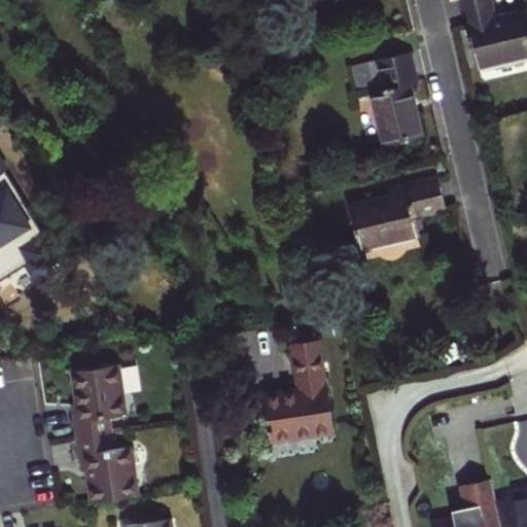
[(493,0),(464,0),(471,31),(481,66),(526,55),(526,10),(526,8),(497,15),(493,0)]
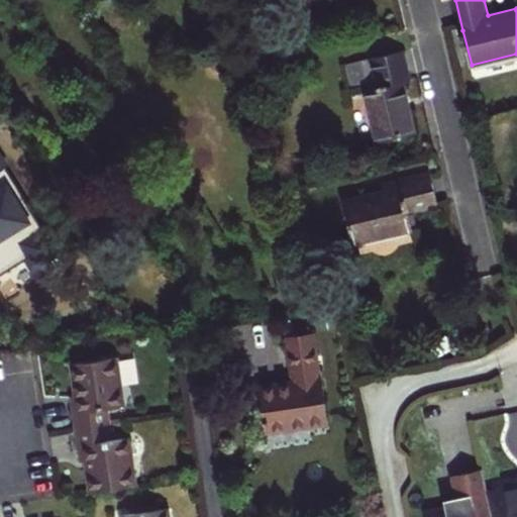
[(376,81),(378,89),(367,91),(379,141),(415,133),(409,109),(403,84),(409,82),(402,53),(371,59),(376,81)]
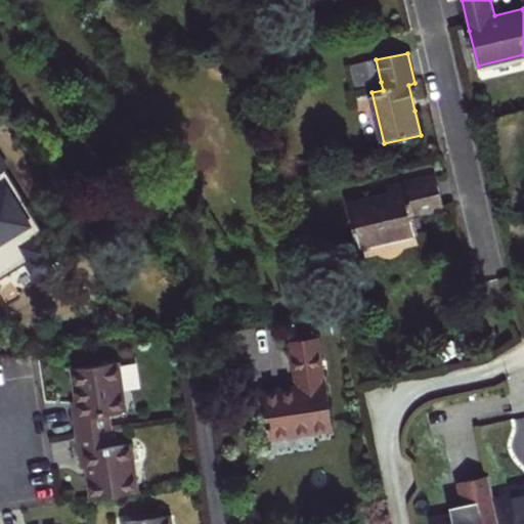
[(376,59),(353,64),(358,87),(381,82),(376,59)]
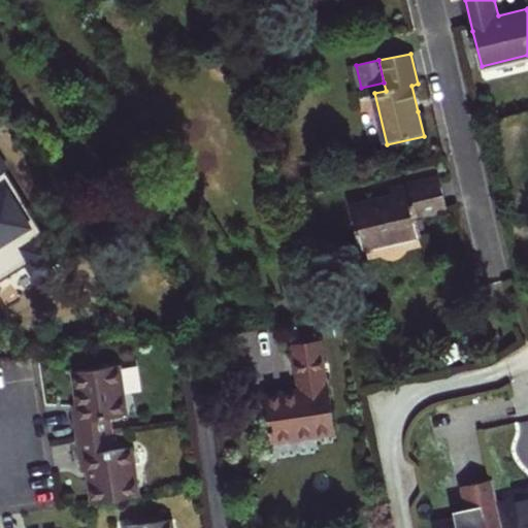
[(0,277),(26,262),(15,245),(41,230),(5,171),(11,168),(0,150),(0,277)]
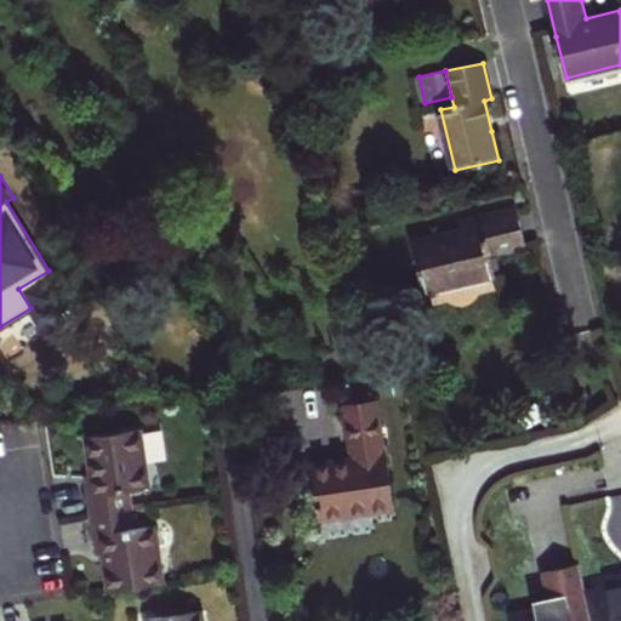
[(414,245),(426,295),(496,278),(491,256),(525,248),(522,229),(517,211),(460,224),(462,234),(414,245)]
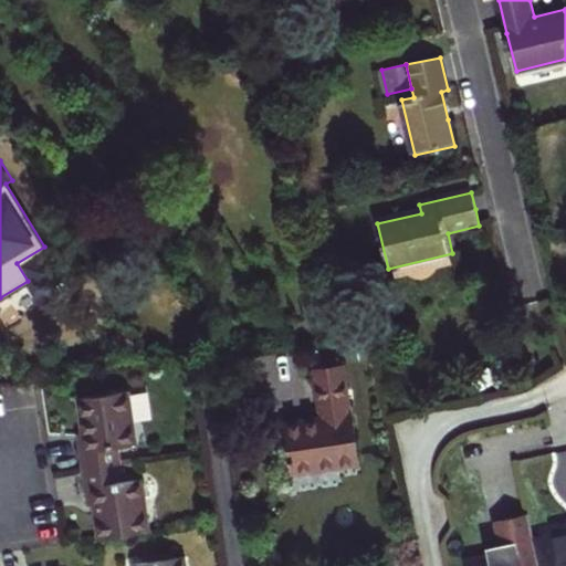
[(362,465),(353,413),(356,412),(356,407),(353,407),(346,365),(342,366),(341,357),(333,358),(334,366),(324,368),(315,369),(322,419),(285,425),(289,446),(292,475),(362,465)]
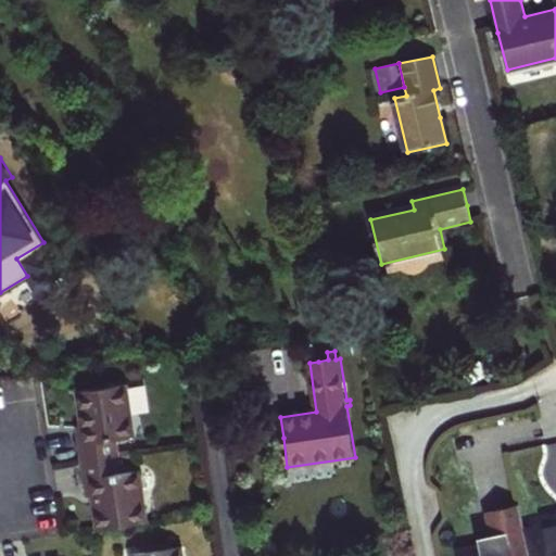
[(317,353),(318,362),(328,359),(327,352),(317,353)]
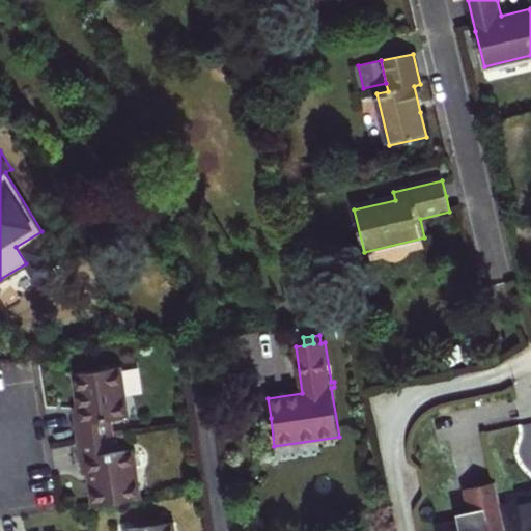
[(75,373),(79,406),(73,406),(78,439),(111,435),(111,430),(109,419),(129,417),(120,368),(75,373)]
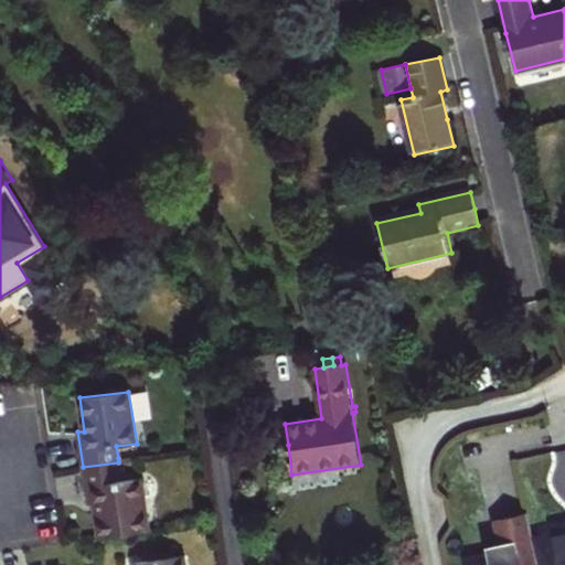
[(95,502),(100,536),(149,530),(141,477),(121,481),(118,462),(83,467),(88,503),(95,502)]
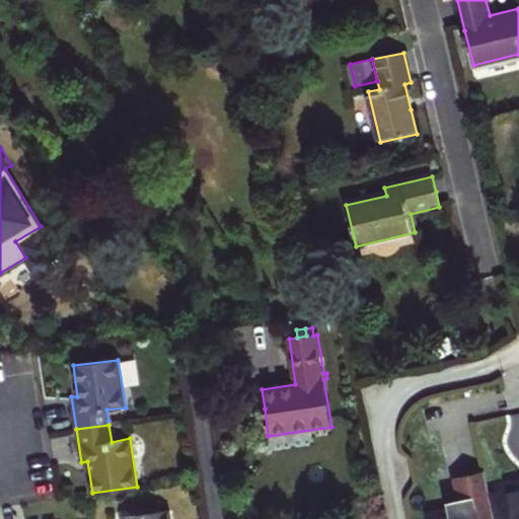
[(487,470),(457,477),(459,488),(461,499),(463,507),(454,509),(429,514),(430,518),(497,518),(492,495),(487,470)]
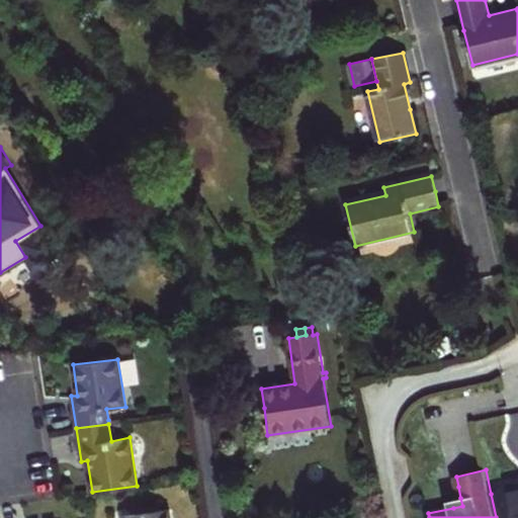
[(517,517),(517,488),(491,494),(496,517),(517,517)]
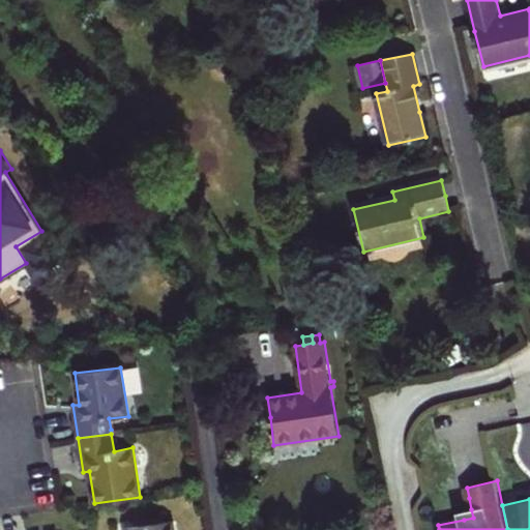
[(471,509),(462,510),(464,520),(473,518),(471,509)]
